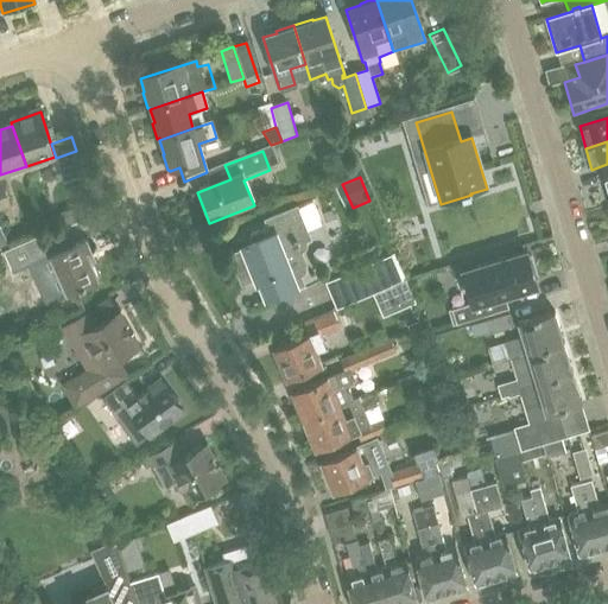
[(73,209),(58,215),(63,228),(77,222),(73,209)]
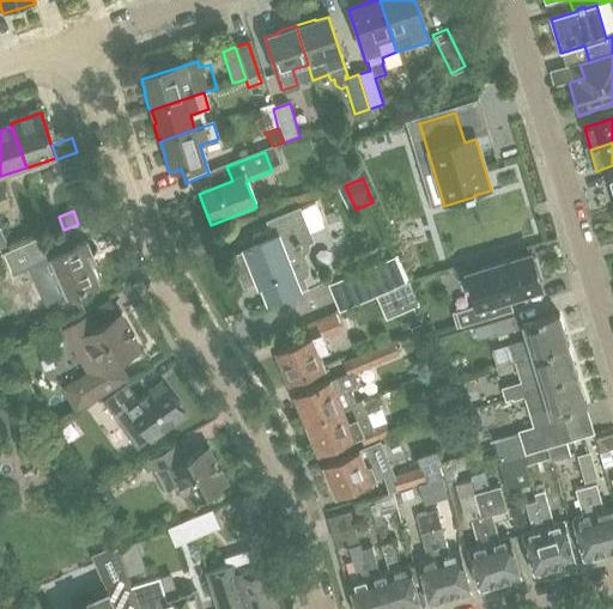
[(244,290),(258,285),(260,284),(261,287),(263,286),(271,303),(305,290),(298,272),(307,268),(299,248),(311,243),(299,213),(268,225),(274,238),(271,239),(271,237),(263,233),(254,238),(250,244),(252,248),(246,250),(248,255),(232,261),(244,290)]
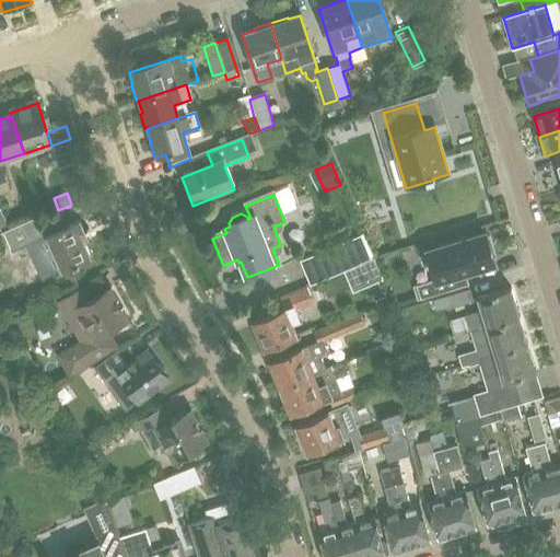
[(39,217),(1,232),(7,243),(10,253),(32,243),(39,260),(53,254),(53,255),(59,270),(60,273),(62,273),(70,268),(90,260),(79,236),(83,234),(78,224),(69,228),(63,218),(45,227),(39,217)]
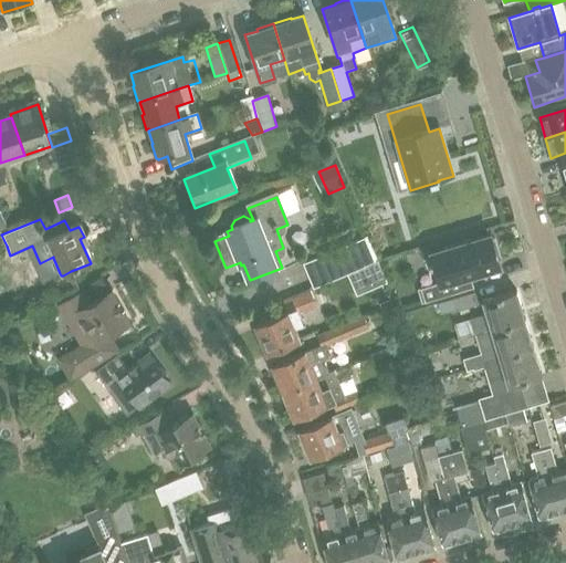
[(440,284),(420,291),(423,304),(473,290),(470,277),(472,277),(481,273),(500,268),(498,262),(501,261),(494,241),(492,242),(490,236),(431,253),(440,284)]
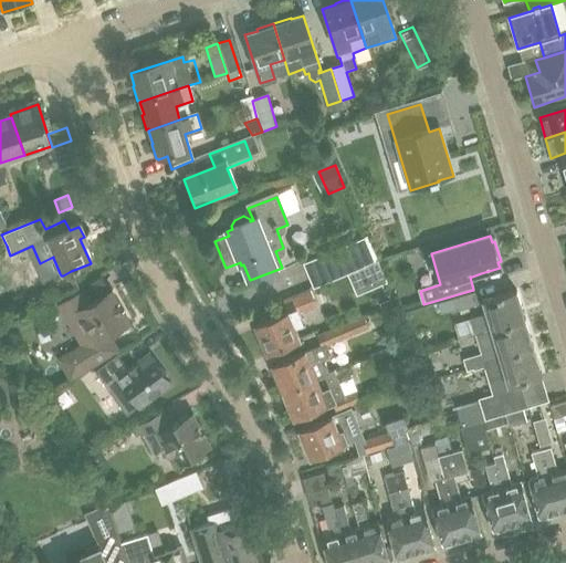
[(350,247),(333,253),(343,278),(360,271),(365,269),(378,263),(368,239),(350,247)]
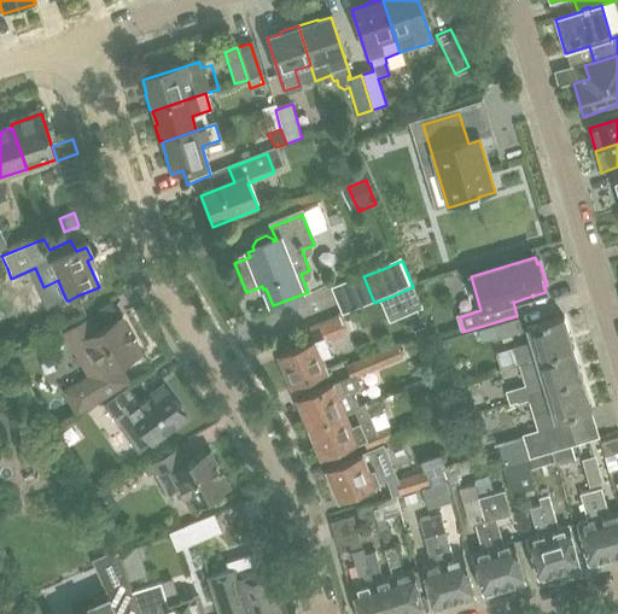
[(413,287),(398,293),(408,315),(423,309),(413,287)]
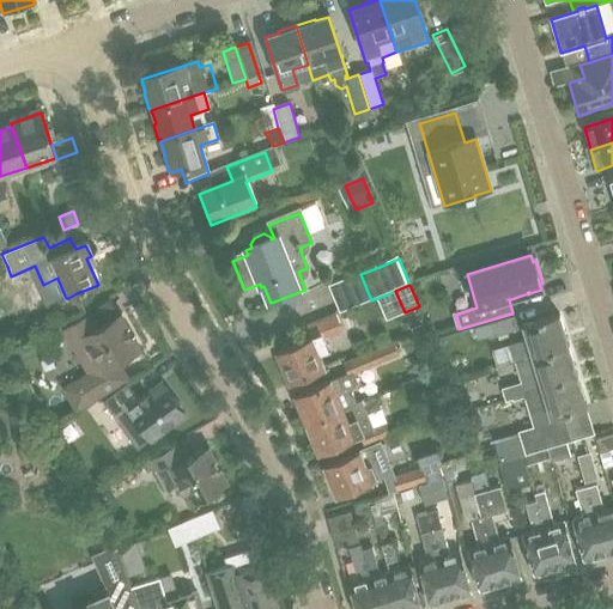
[(62,330),(72,346),(90,375),(64,390),(76,412),(102,396),(96,385),(122,370),(119,363),(139,351),(120,317),(97,329),(90,316),(62,330)]
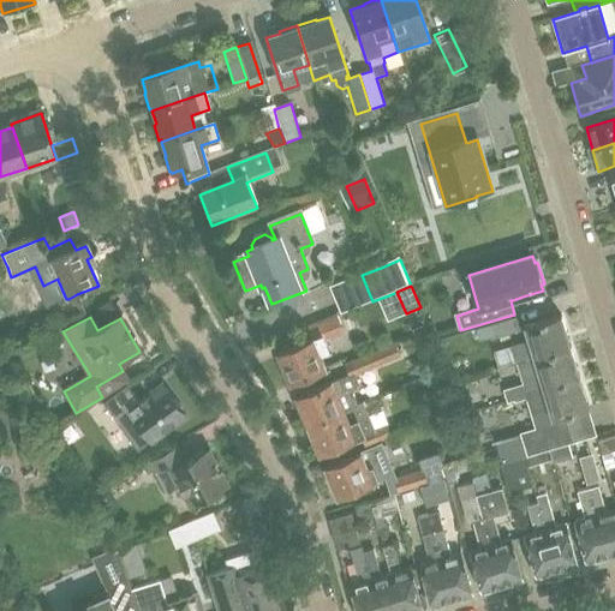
[(336,317),(326,322),(306,329),(312,342),(278,357),(290,384),(324,370),(318,355),(328,352),(324,343),(344,336),(336,317)]
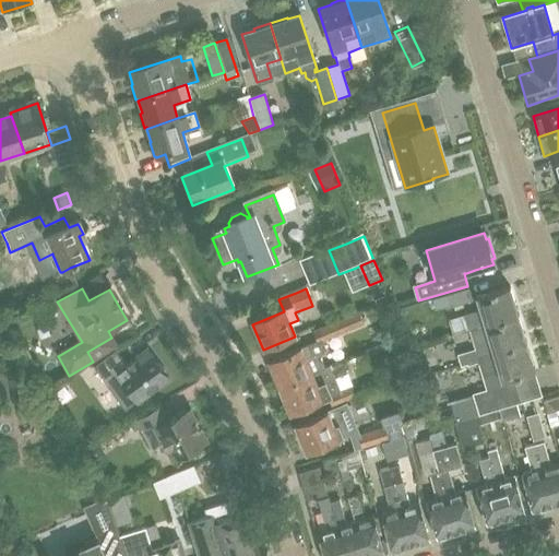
[(470,333),(485,328),(520,318),(511,288),(476,299),(480,311),(464,316),(470,333)]
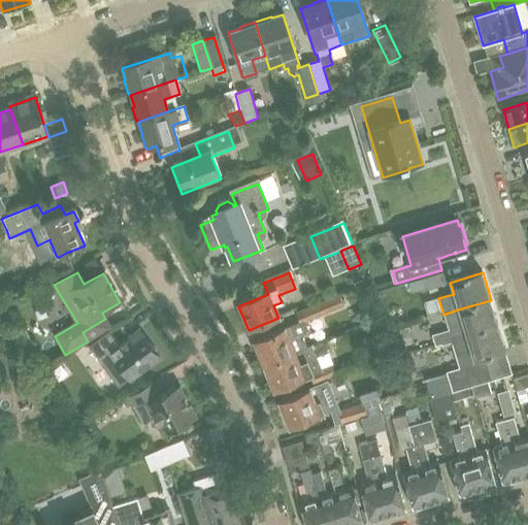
[(446,285),(442,274),(410,284),(414,294),(446,285)]
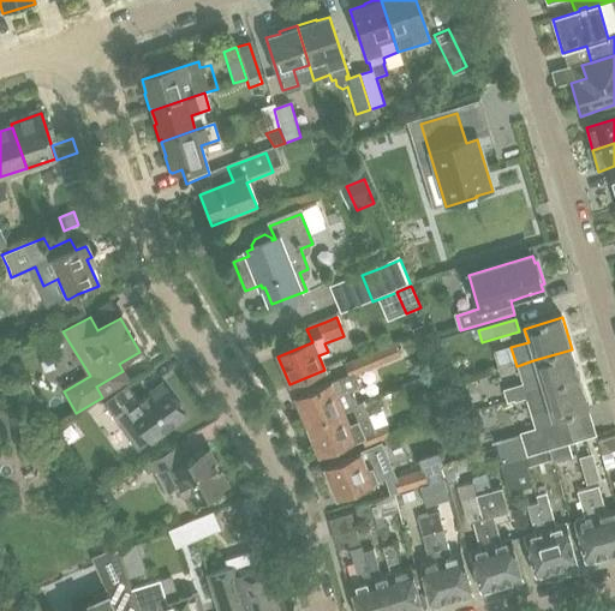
[(360,388),(356,378),(400,359),(395,347),(345,367),(350,377),(296,399),(308,427),(358,407),(351,391),(360,388)]
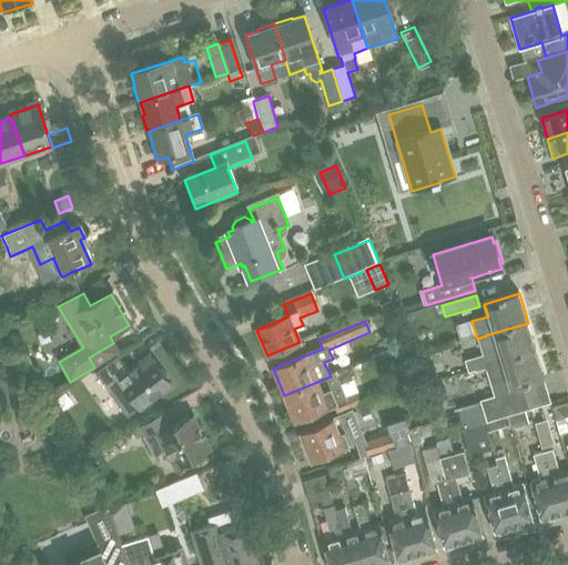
[(468,373),(474,372),(501,363),(536,352),(528,323),(493,333),(477,339),(482,355),(464,361),(468,373)]
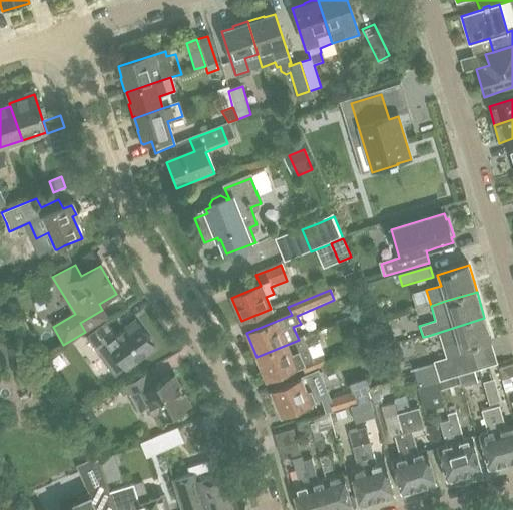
[(459,377),(475,373),(480,371),(473,349),(492,343),(484,318),(453,328),(428,336),(429,337),(438,334),(446,359),(433,362),(439,383),(459,377)]
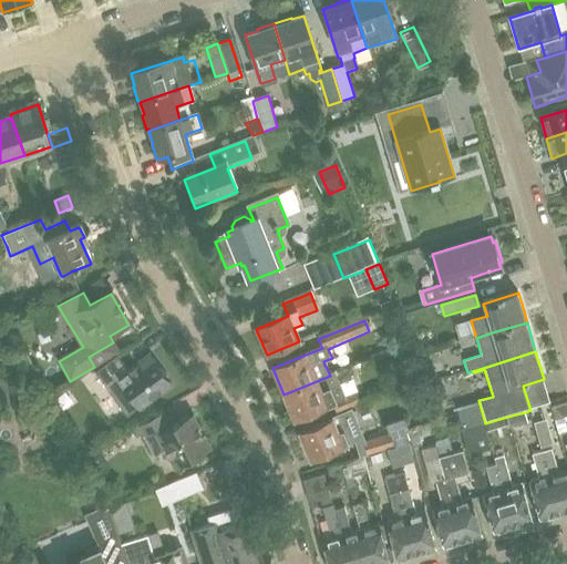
[(121,363),(116,358),(95,373),(127,417),(140,408),(169,385),(148,356),(126,372),(121,363)]
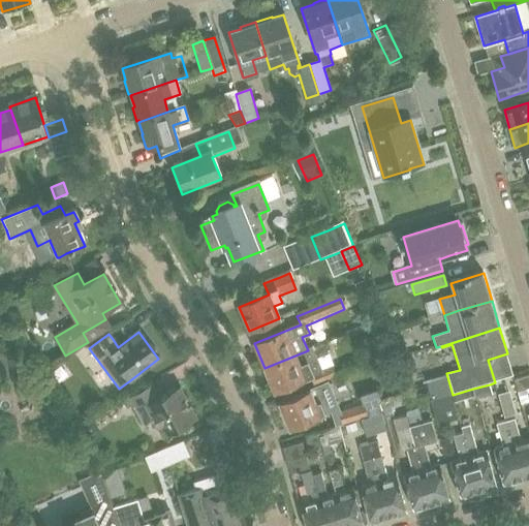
[(314,385),(324,381),(337,376),(333,367),(320,372),(311,348),(308,350),(265,368),(274,393),(310,377),(314,385)]
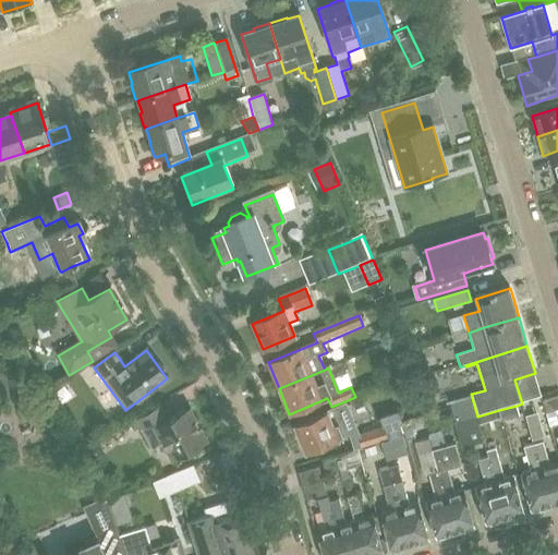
[(555,413),(557,422),(557,398),(542,402),(546,415),(555,413)]
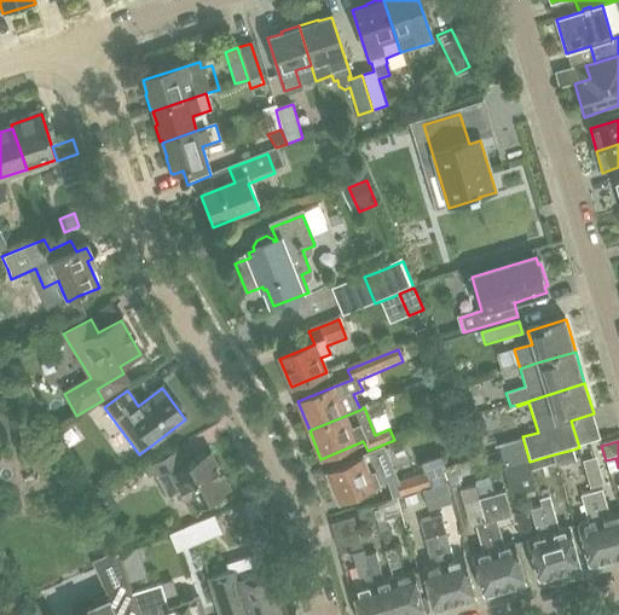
[(554,454),(556,465),(557,469),(577,463),(573,450),(554,454)]
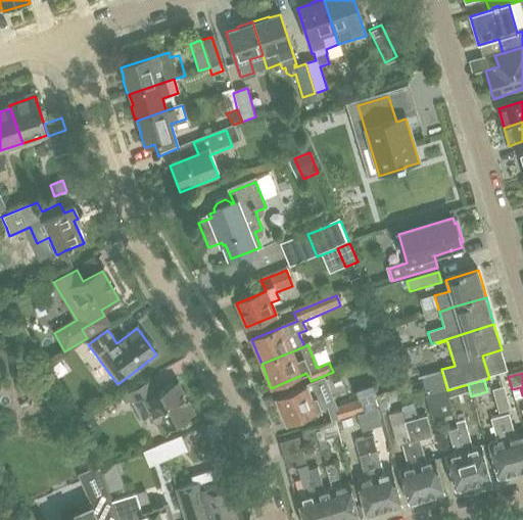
[(177,385),(158,395),(150,382),(122,397),(126,406),(133,403),(143,422),(153,416),(161,431),(192,414),(177,385)]
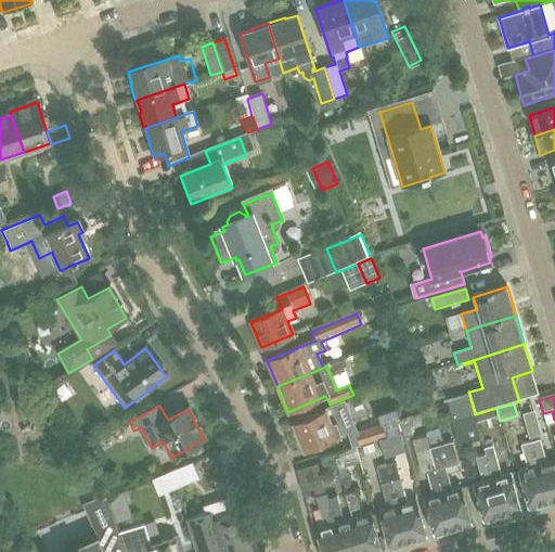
[(476,424),(499,418),(497,408),(475,414),(473,414),(476,424)]
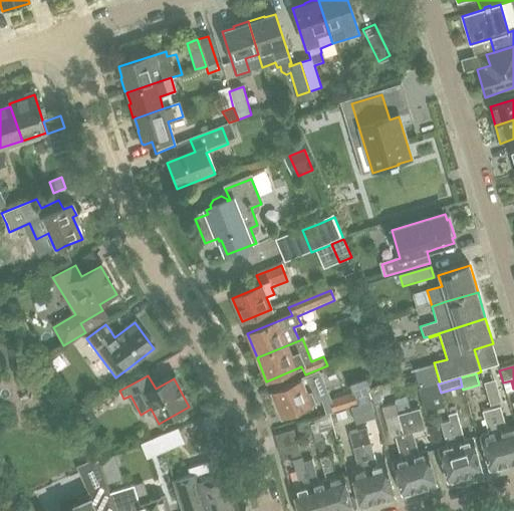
[(367,391),(370,390),(367,379),(348,385),(351,396),(329,402),(328,397),(322,399),(326,415),(371,402),(367,391)]
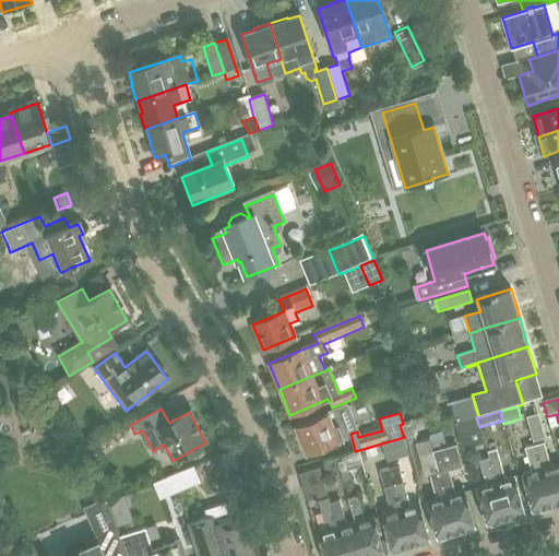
[(306,454),(346,438),(341,425),(333,428),(328,414),(295,428),(306,454)]
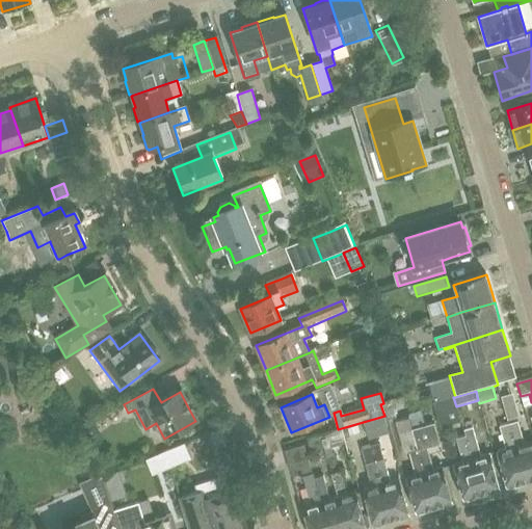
[(380,404),(384,416),(386,421),(396,418),(394,413),(409,408),(406,396),(383,403),(380,404)]
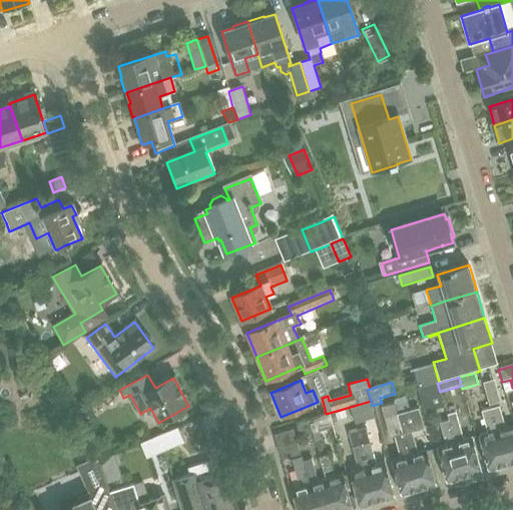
[(422,407),(424,413),(444,408),(440,392),(437,383),(417,389),(422,407)]
